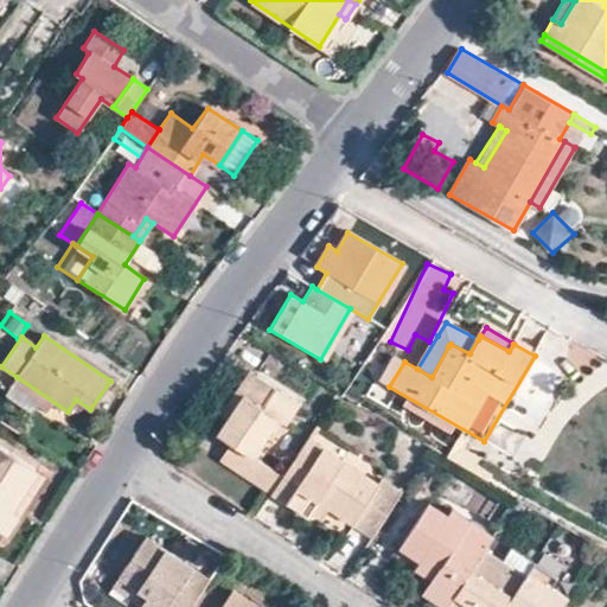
[(218,414),(227,420),(255,377),(255,376),(249,371),(248,371),(218,414)]
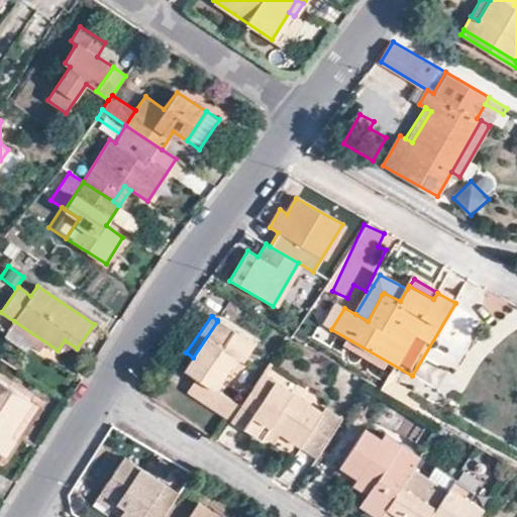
[(254,345),(217,320),(217,321),(193,357),(184,371),(195,378),(209,387),(200,401),(199,401),(229,421),(238,407),(213,391),(235,357),(243,363),(254,345)]
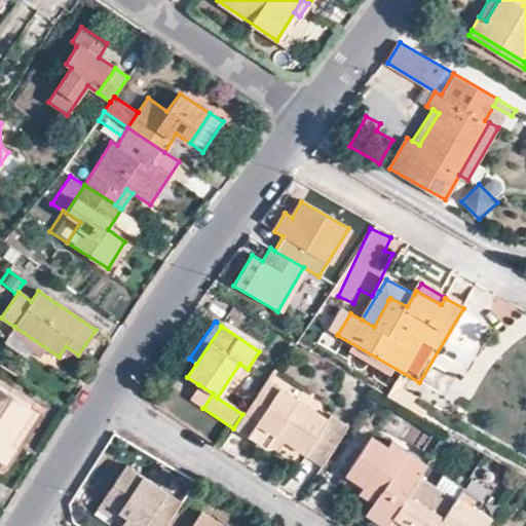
[(275,435),(285,441),(322,465),(347,426),(330,415),(327,420),(300,403),(265,380),(242,414),(233,428),(265,449),(267,445),(275,435)]
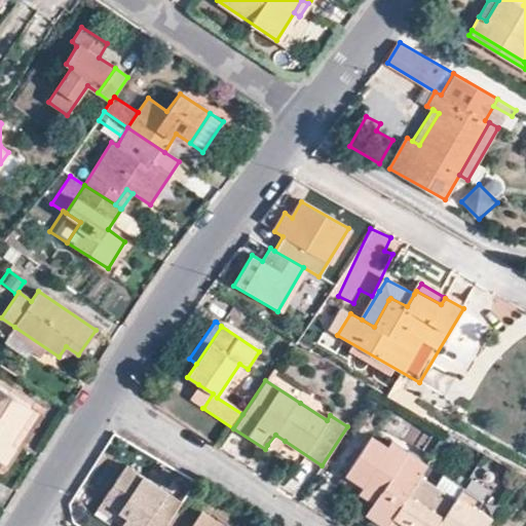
[(189,399),(202,408),(203,408),(213,393),(198,384),(189,399)]
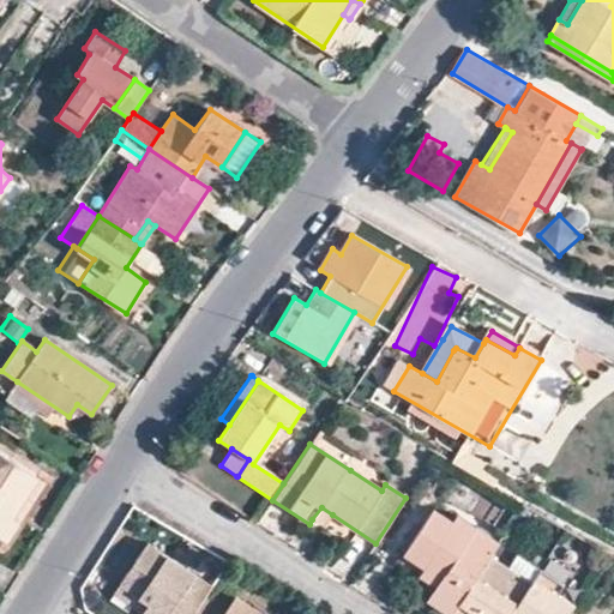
[(0,534),(38,476),(0,452),(0,534)]
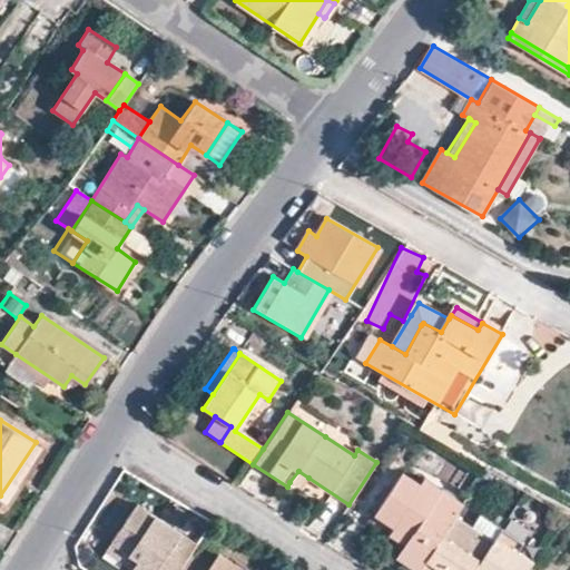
[(41,446),(36,442),(0,495),(0,499),(5,502),(5,501),(41,446)]
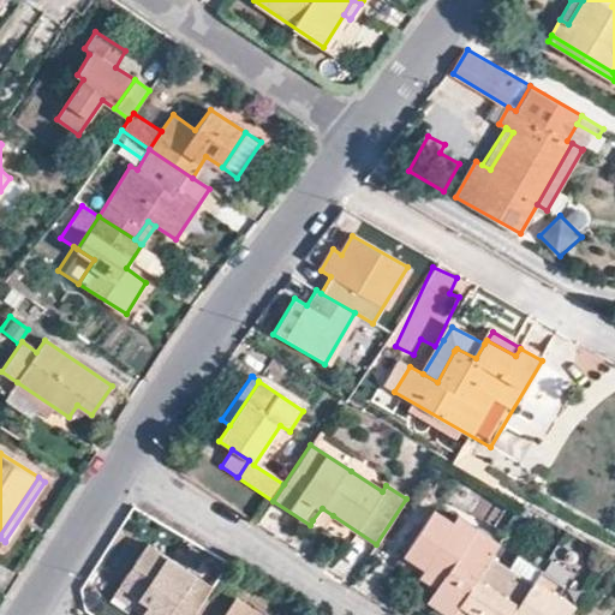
[(323,527),(333,515),(322,508),(312,520),(323,527)]
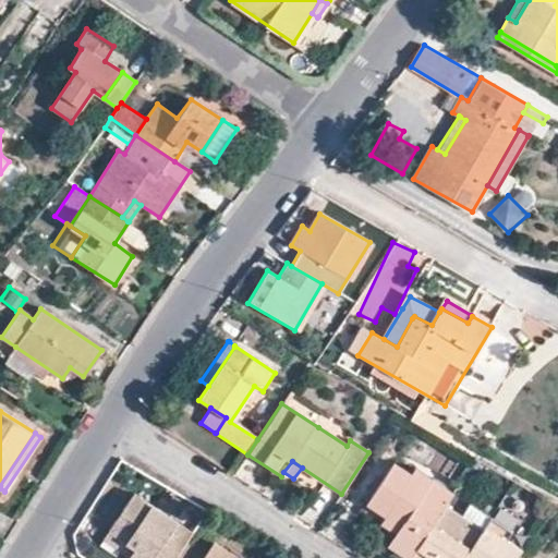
[(402,524),(396,535),(388,547),(405,557),(411,557),(413,556),(445,507),(452,495),(414,470),(411,476),(392,464),(366,505),(385,518),(388,513),(402,524)]
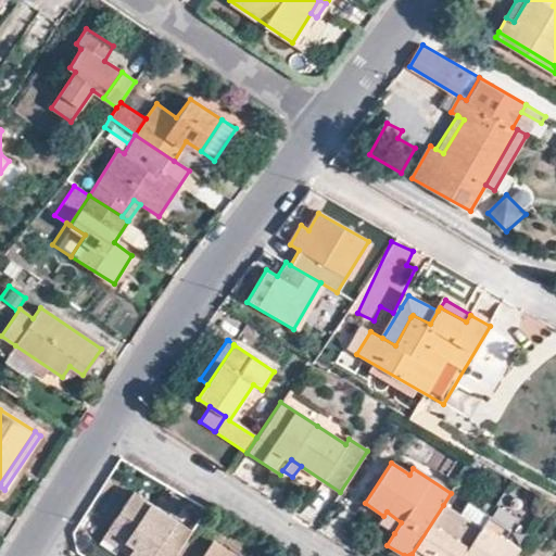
[(134,488),(108,526),(134,545),(129,552),(128,553),(133,555),(172,555),(184,540),(191,529),(134,488)]
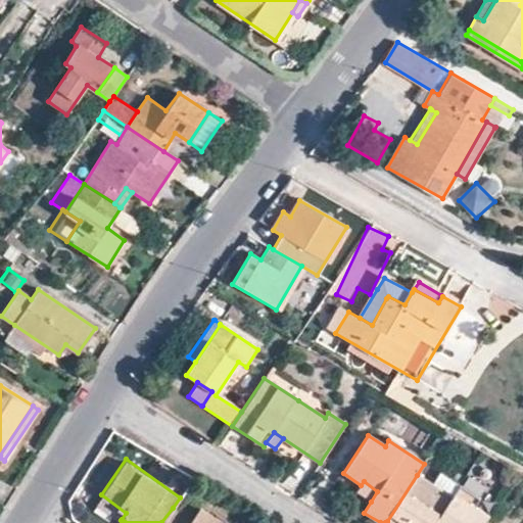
[(435,522),(452,498),(417,475),(387,521),(390,522),(435,522)]
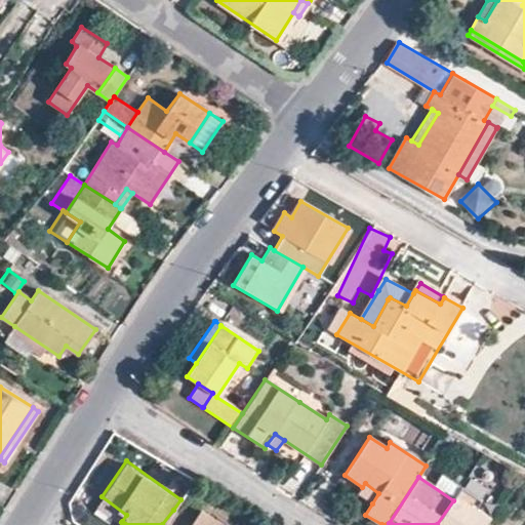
[(369,502),(372,503),(378,493),(365,483),(362,487),(357,494),(369,502)]
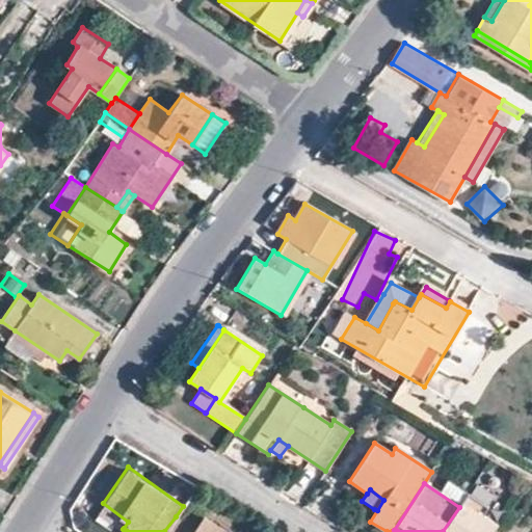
[(493,531),(497,526),(483,516),(488,509),(468,495),(459,507),(443,531),(493,531)]
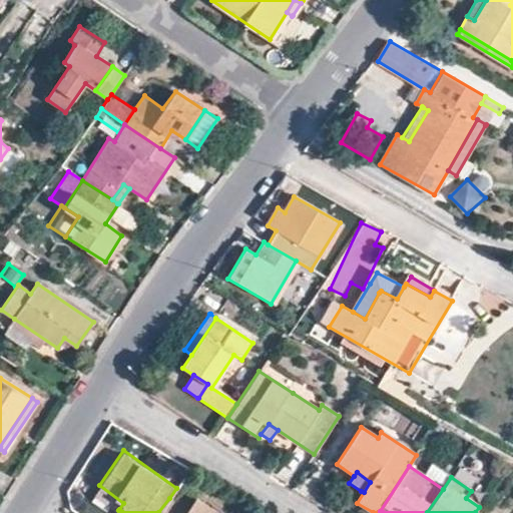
[(93,492),(118,510),(119,509),(123,503),(99,485),(93,492)]
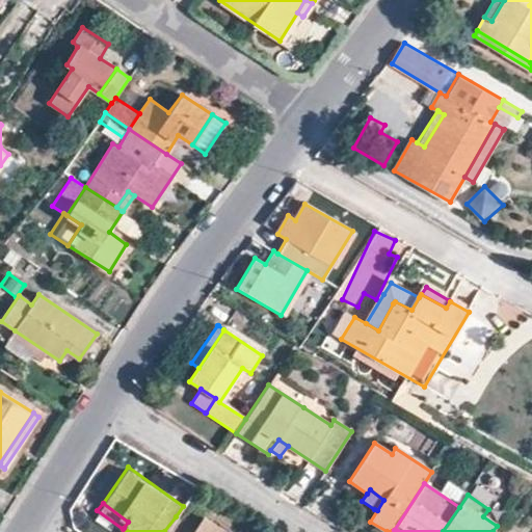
[(176,516),(164,531),(227,531),(201,514),(192,527),(176,516)]
